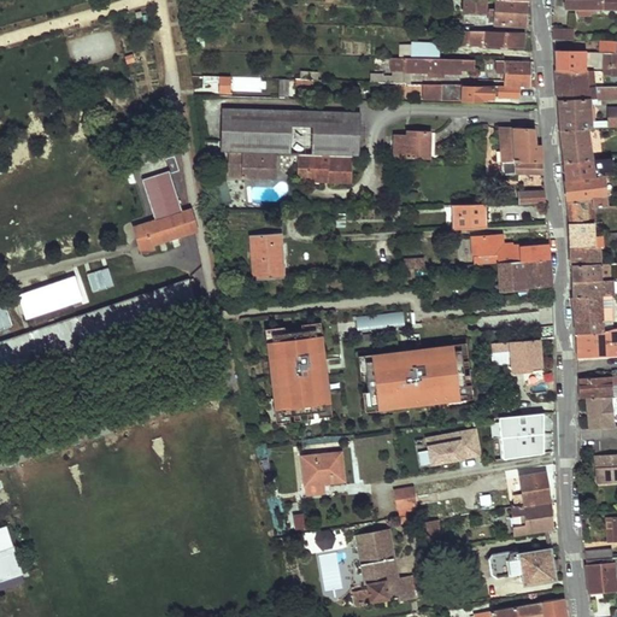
[(486,0),(464,0),(464,12),(486,12),(486,0)]
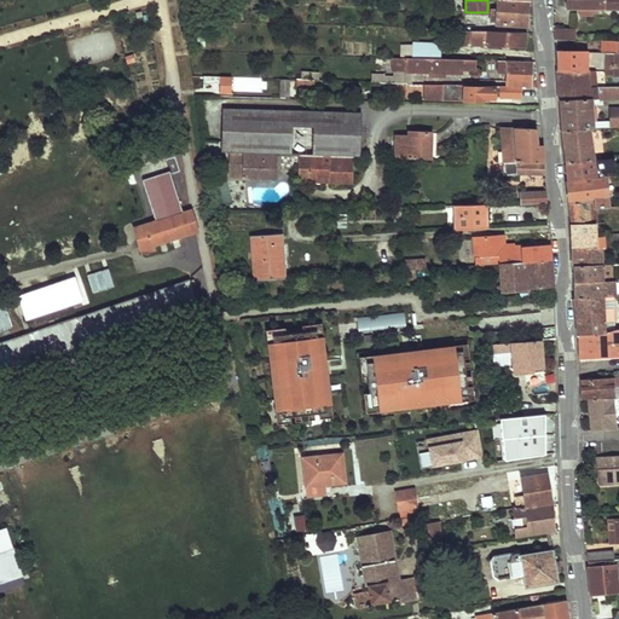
[(491,12),(490,22),(498,24),(527,25),(528,0),(497,0),(498,12),(491,12)]
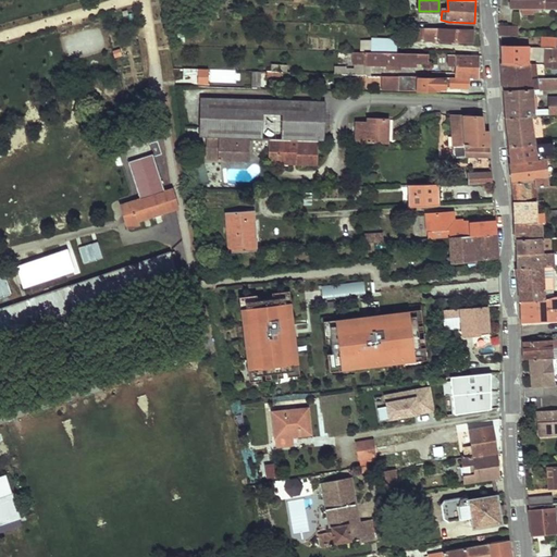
[(400,15),(400,24),(418,25),(418,15),(400,15)]
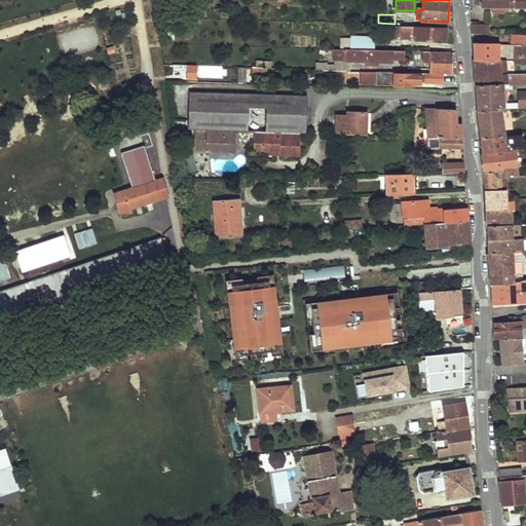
[(474,25),(473,34),(488,34),(488,26),(474,25)]
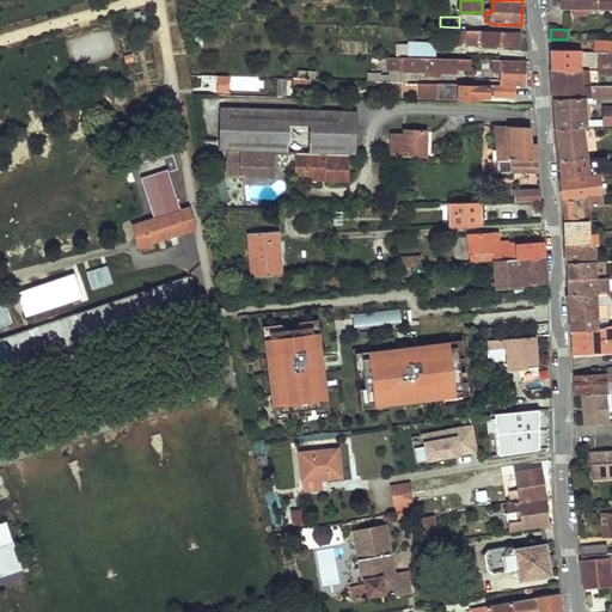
[(452,30),(452,41),(466,42),(466,31),(452,30)]
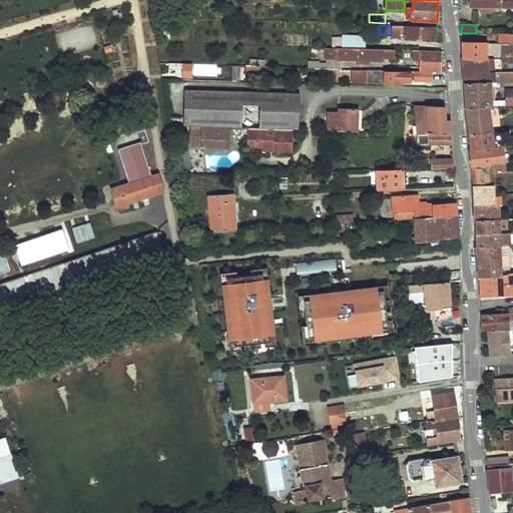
[(391,36),(404,37),(405,26),(391,26),(391,35),(391,36)]
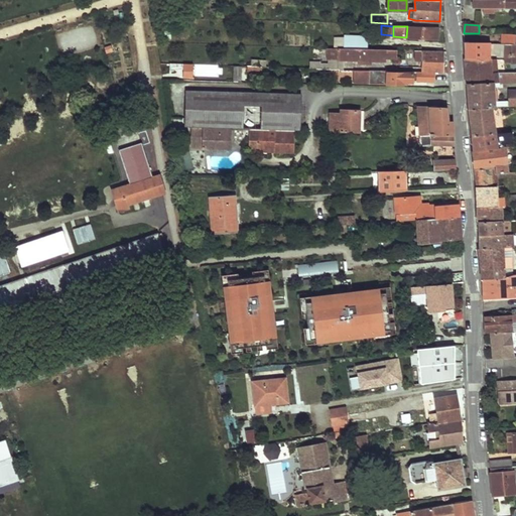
[(407,26),(406,37),(438,38),(438,27),(407,26)]
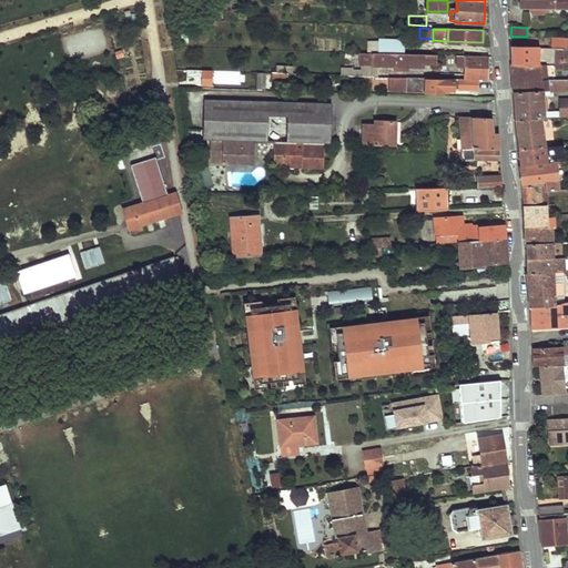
[(396,52),(404,52),(404,39),(382,38),(382,52),(396,52)]
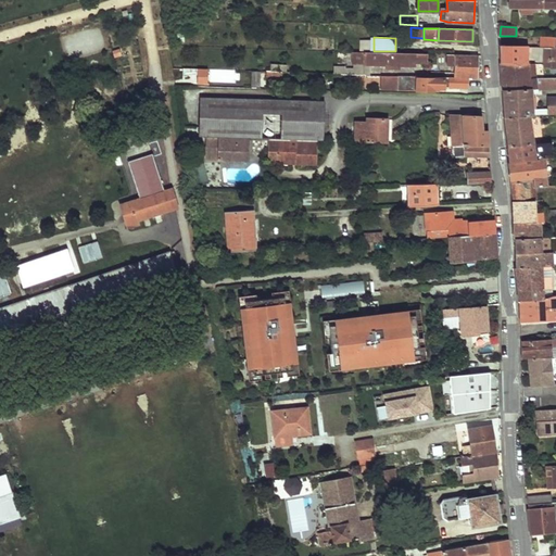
[(540,48),(555,48),(555,47),(555,38),(540,37),(540,48)]
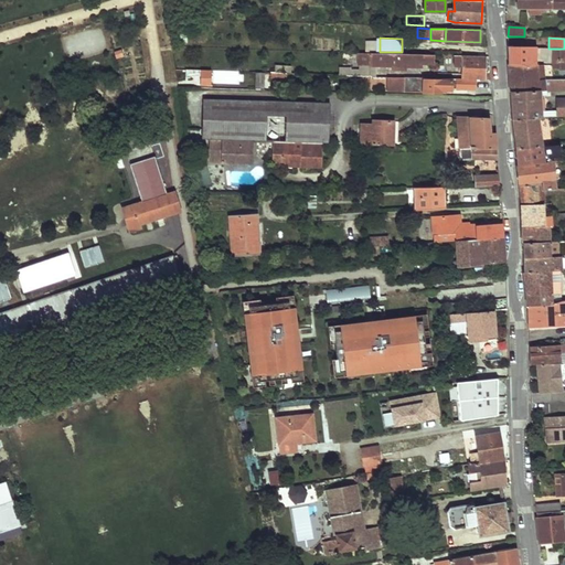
[(510,64),(537,65),(537,56),(537,49),(537,46),(509,46),(510,64)]
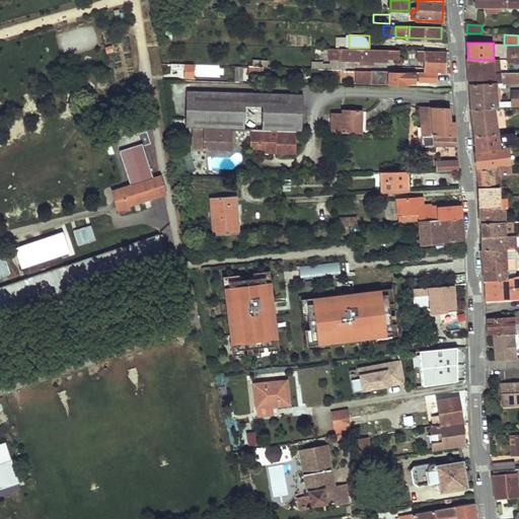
[(508,58),(518,58),(518,45),(504,45),(494,45),(494,52),(508,51),(508,58)]
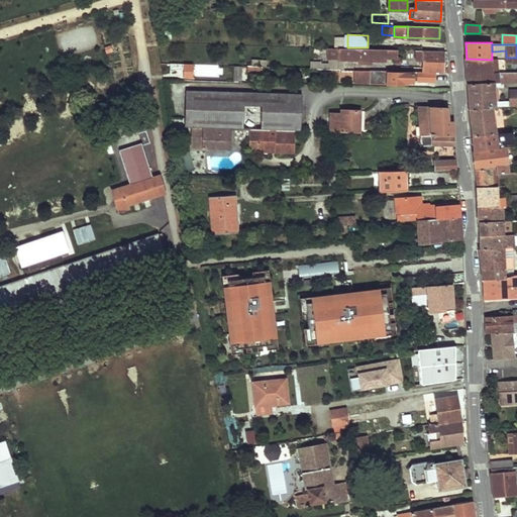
[(329,46),(329,57),(347,57),(347,47),(329,46)]
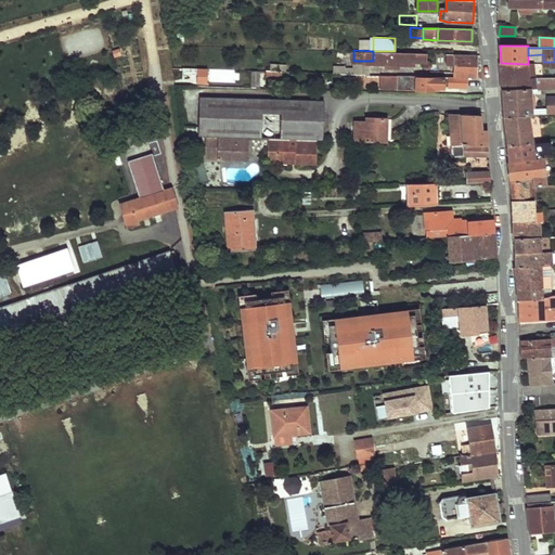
[(373,51),(373,61),(386,62),(387,51),(373,51)]
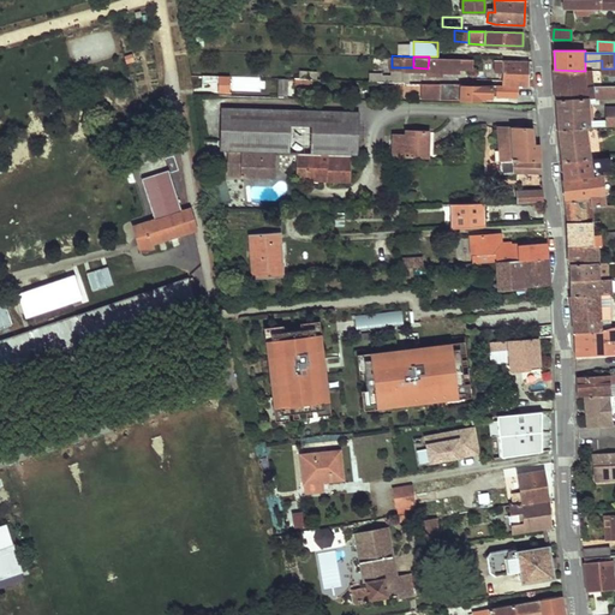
[(429,57),(428,69),(443,69),(443,71),(461,71),(461,67),(473,67),(475,58),(437,57),(429,57)]
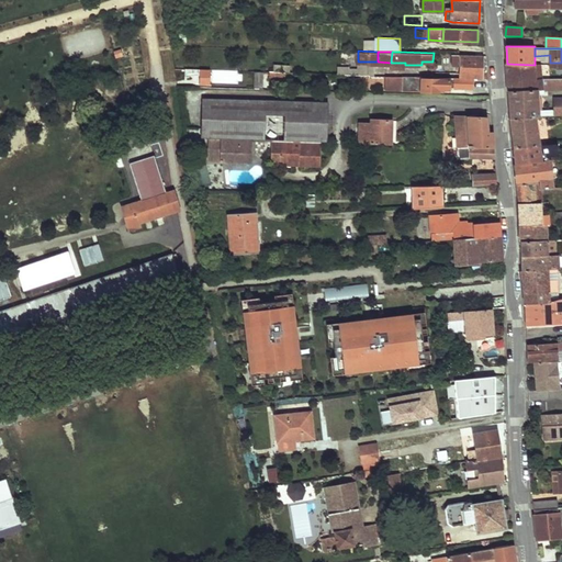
[(461,64),(461,77),(464,78),(482,78),(483,54),(452,54),(452,63),(461,64)]
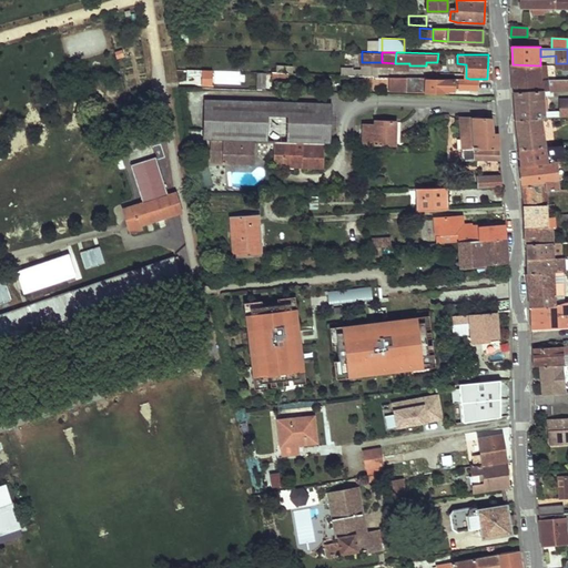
[(515,93),(543,92),(549,91),(549,80),(548,80),(548,66),(540,66),(513,64),(515,93)]
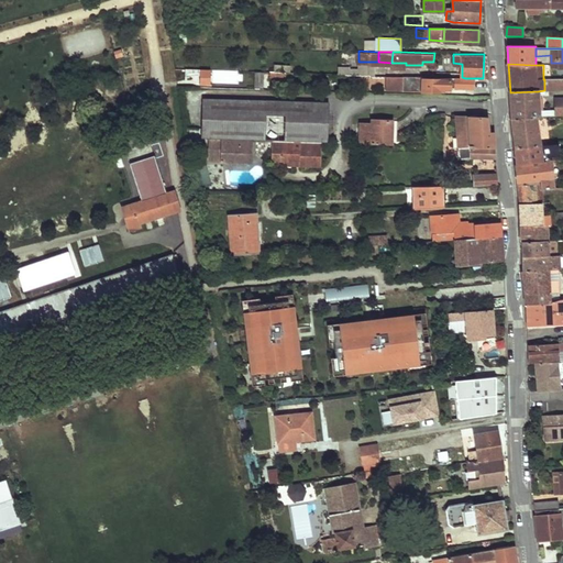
[(371,76),(371,83),(383,83),(383,86),(387,86),(387,83),(403,83),(404,83),(404,77),(371,76)]
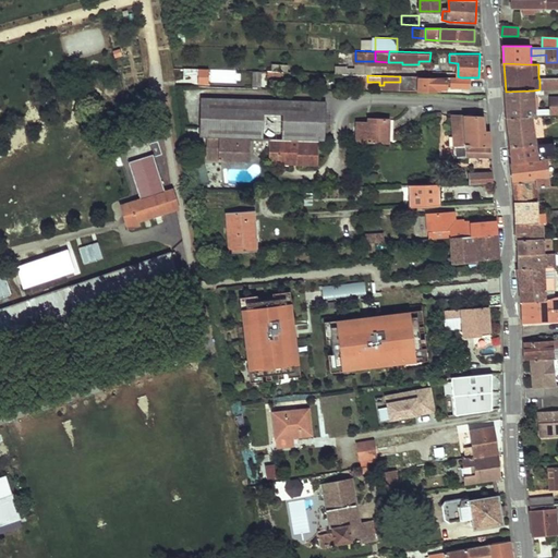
[(420,76),(400,75),(400,76),(400,82),(399,82),(399,89),(435,89),(435,87),(446,87),(446,86),(461,87),(461,77),(458,76),(447,76),(447,79),(420,77),(420,76)]
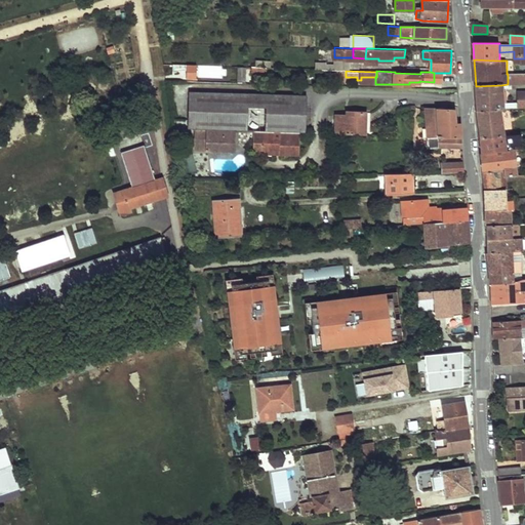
[(508,84),(524,83),(524,73),(508,74),(508,84)]
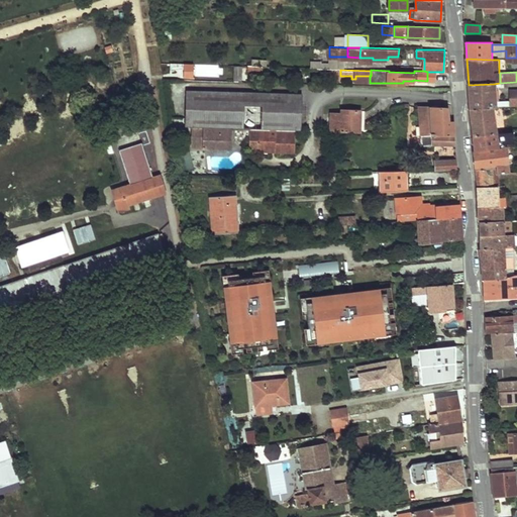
[(471,110),(495,109),(516,107),(516,92),(511,92),(511,102),(494,102),(494,84),(469,85),(471,110)]
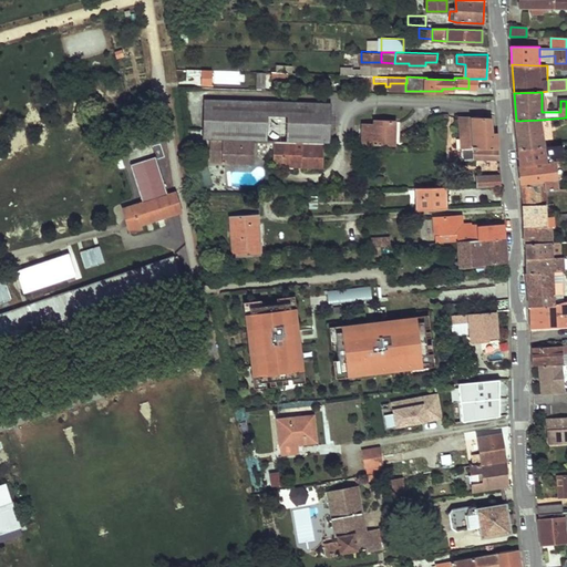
[(331,103),(205,100),(204,138),(210,138),(255,141),(329,143),(331,103)]
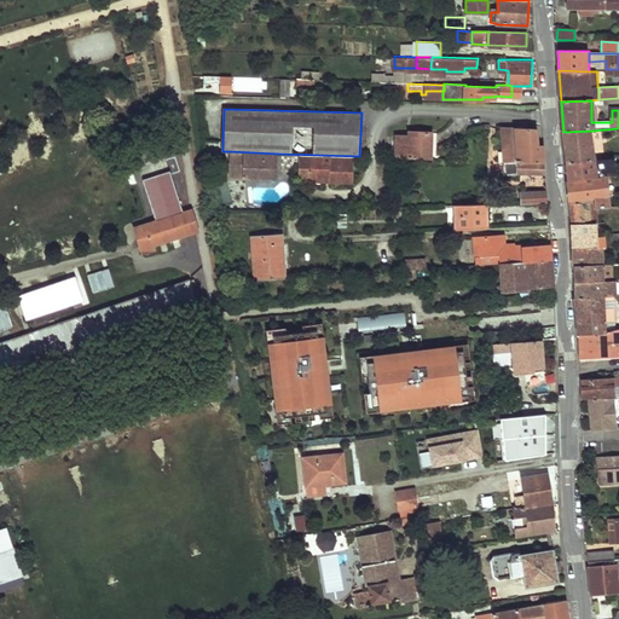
[(503,126),(505,161),(516,161),(545,162),(544,145),(538,145),(536,128),(534,127),(518,127),(503,126)]
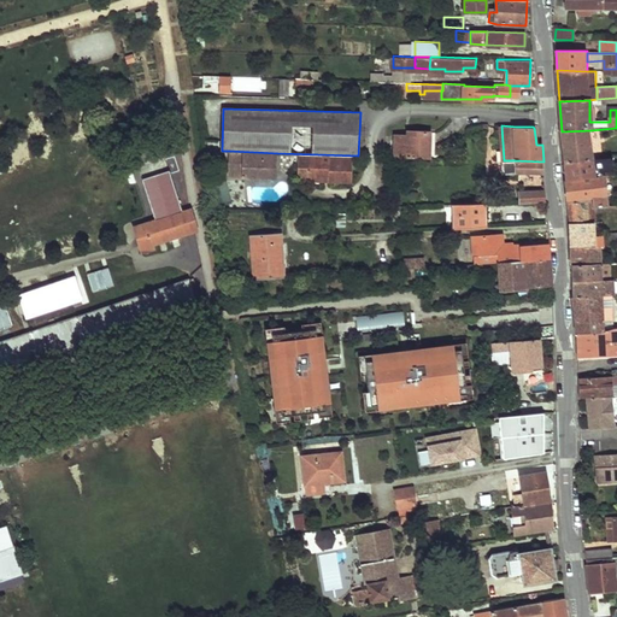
[(393,135),(393,157),(398,157),(434,158),(435,130),(415,130),(415,135),(393,135)]
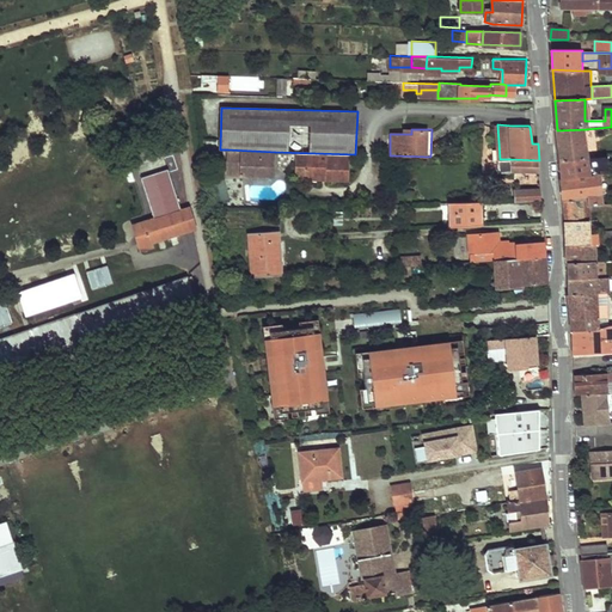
[(561,161),(588,158),(586,135),(586,129),(557,130),(561,161)]
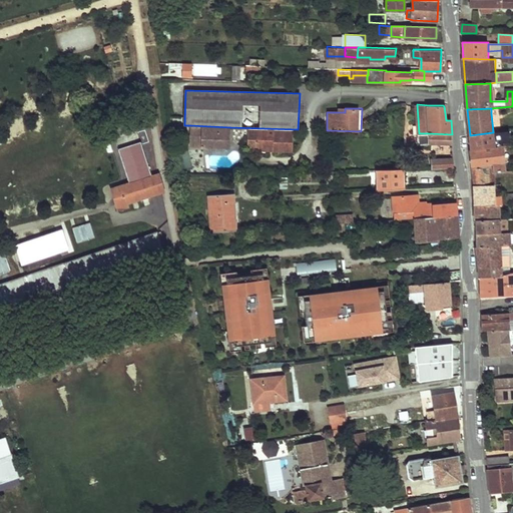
[(190,125),(190,136),(201,136),(201,147),(230,148),(230,127),(190,125)]
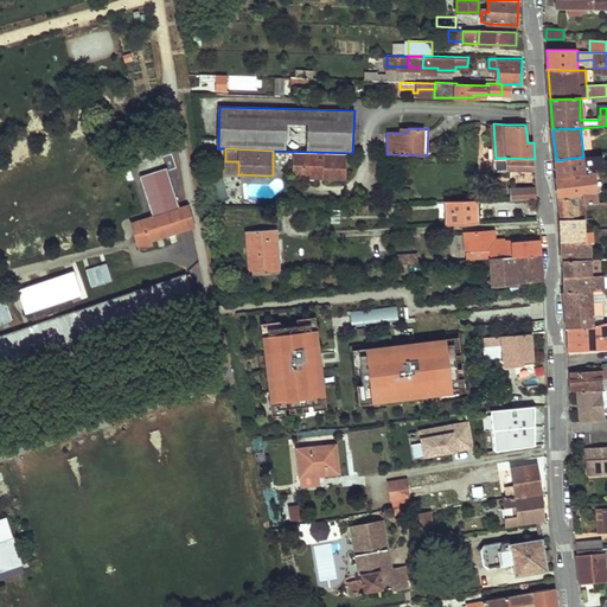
[(294,152),(293,178),(304,178),(304,172),(324,172),(324,178),(346,179),(347,153),(294,152)]
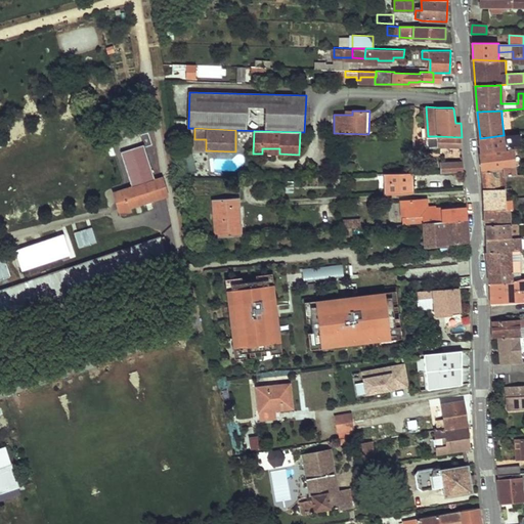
[(504,135),(480,138),(481,153),(513,149),(513,146),(518,146),(522,146),(520,133),(504,135)]
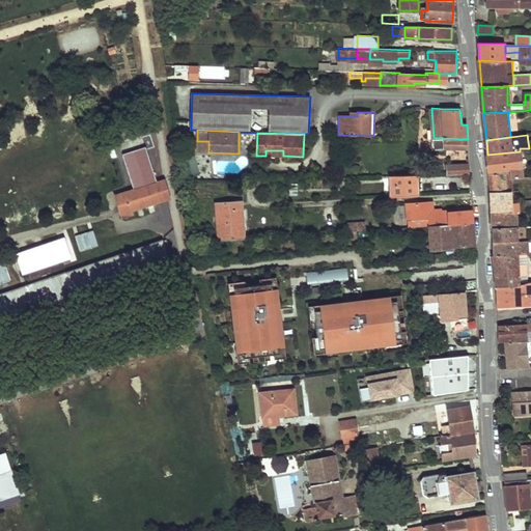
[(434,138),(432,138),(434,150),(444,149),(444,148),(443,138),(434,138)]
